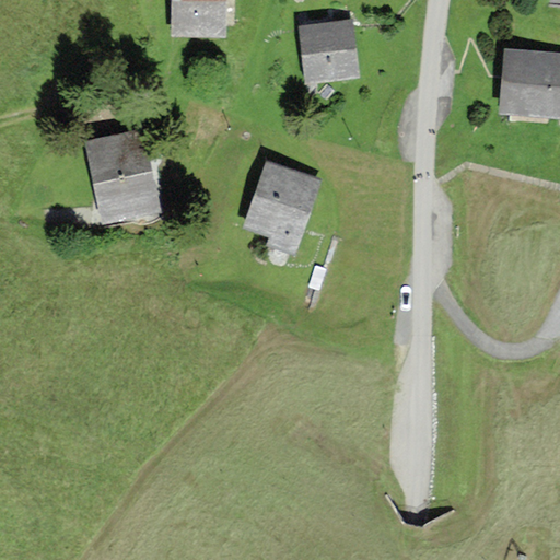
[(226,0),(172,0),(173,37),(226,37),(226,0)]
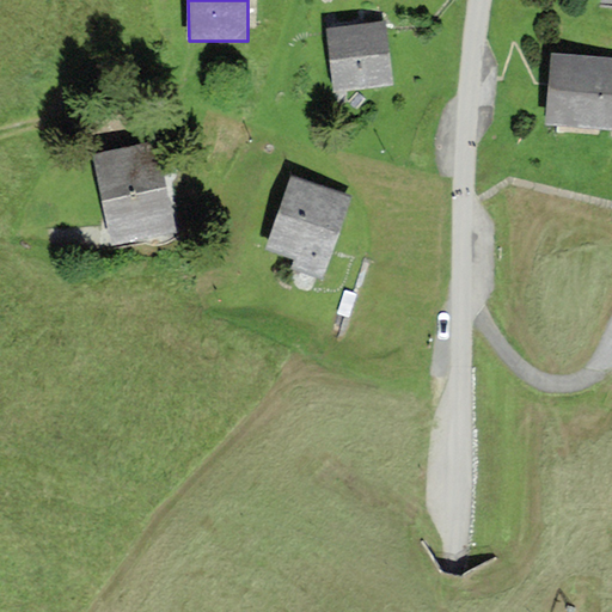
[(383,25),(329,32),(336,91),(390,84),(383,25)]
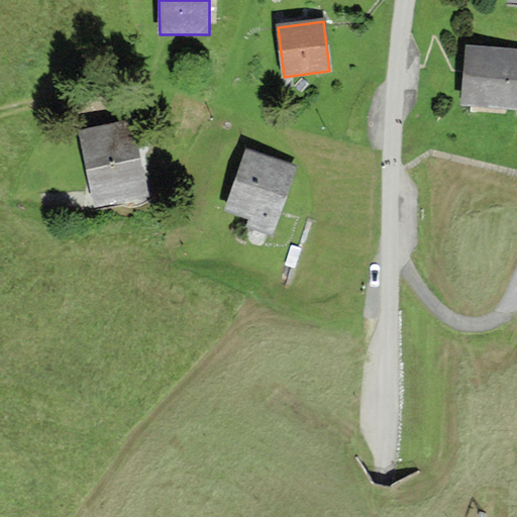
[(516,49),(464,46),(461,107),(516,110),(516,49)]
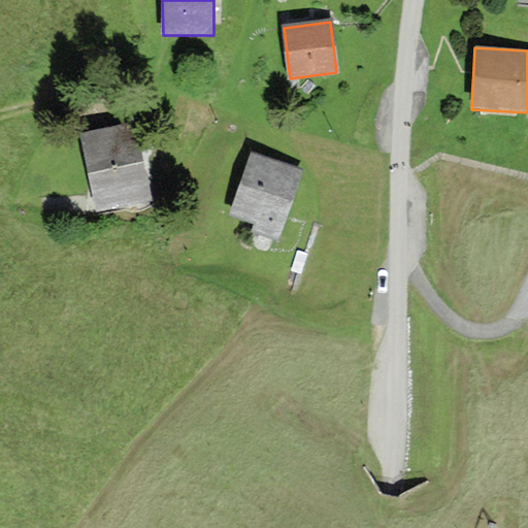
[(136,122),(78,135),(97,213),(155,200),(136,122)]
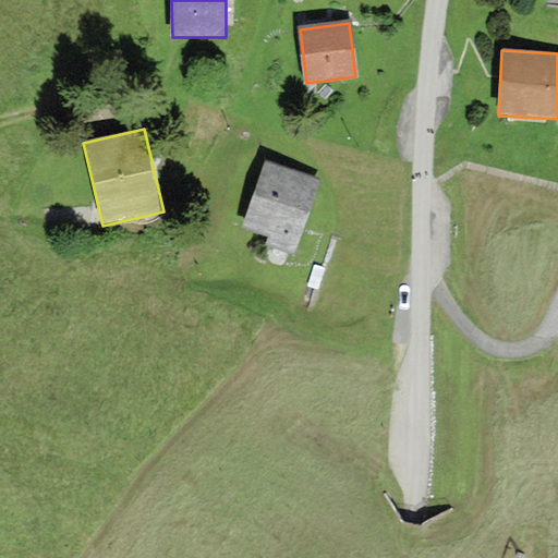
[(319,182),(265,165),(245,228),(269,235),(266,245),(295,255),(319,182)]
